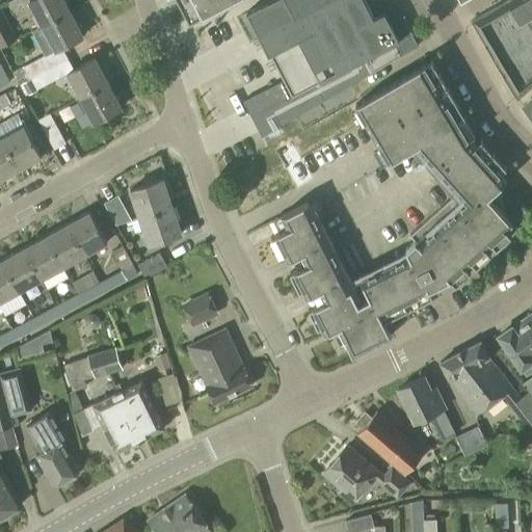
[(37,28),(70,11),(62,0),(30,0),(29,1),(28,0),(12,0),(8,2),(18,19),(33,10),(35,14),(31,16),(37,28)]
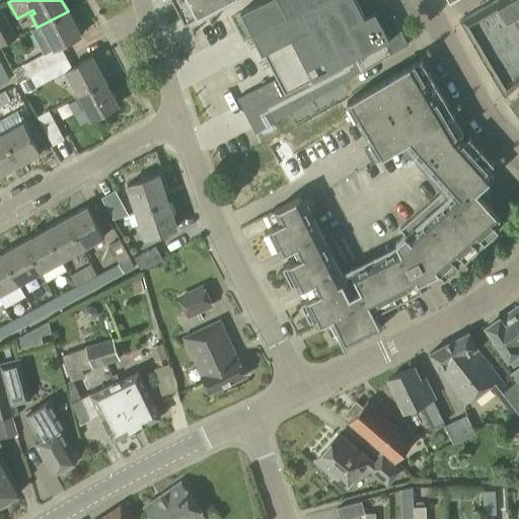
[(174,0),(184,19),(187,18),(186,17),(220,0),(174,0)]
